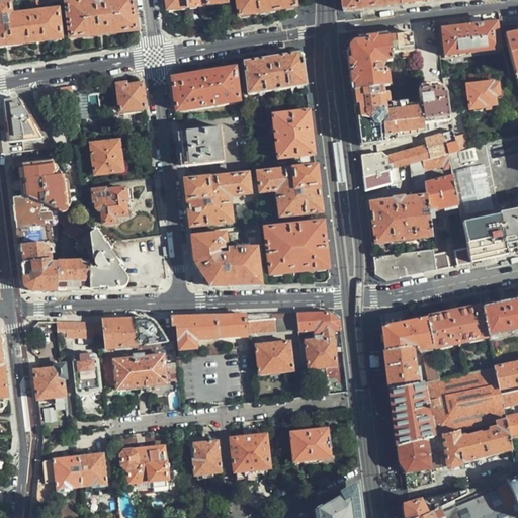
[(74,38),(137,31),(132,0),(113,0),(107,1),(107,0),(98,0),(94,1),(94,3),(70,6),(74,38)]
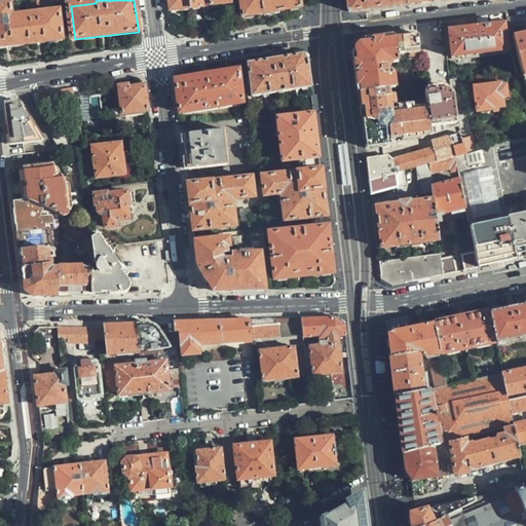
[(170,0),(173,11),(189,9),(187,0),(170,0)]
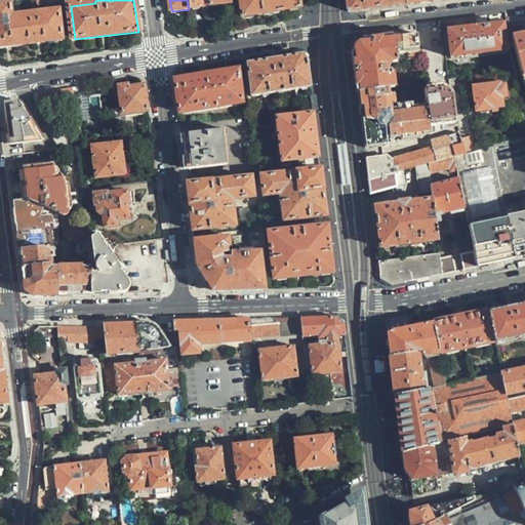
[(187,0),(189,9),(209,6),(207,0),(187,0)]
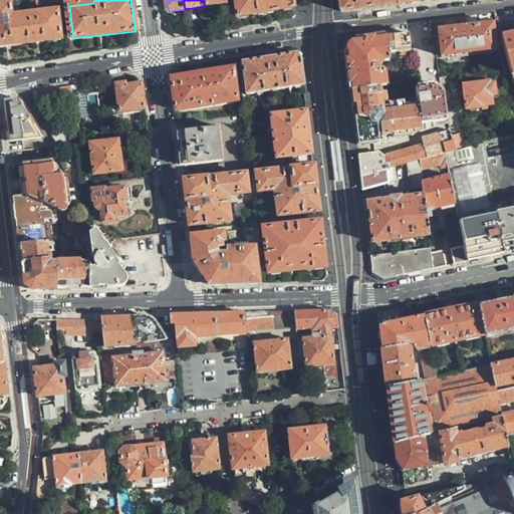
[(293,8),(292,0),(234,0),(237,16),(253,14),(293,8)]
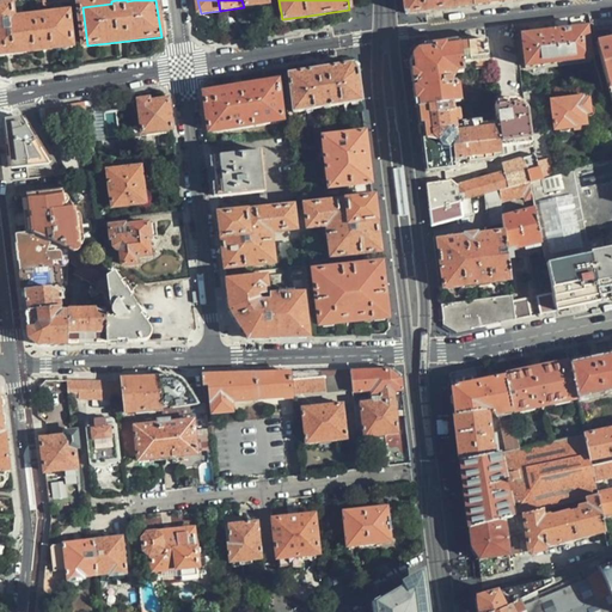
[(402,0),(403,2),(404,14),(441,11),(472,7),(471,0),(402,0)]
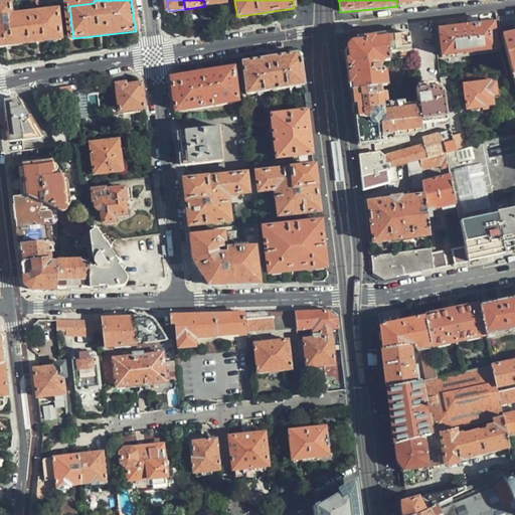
[(0,7),(0,46),(58,39),(55,15),(12,21),(10,6),(0,7)]
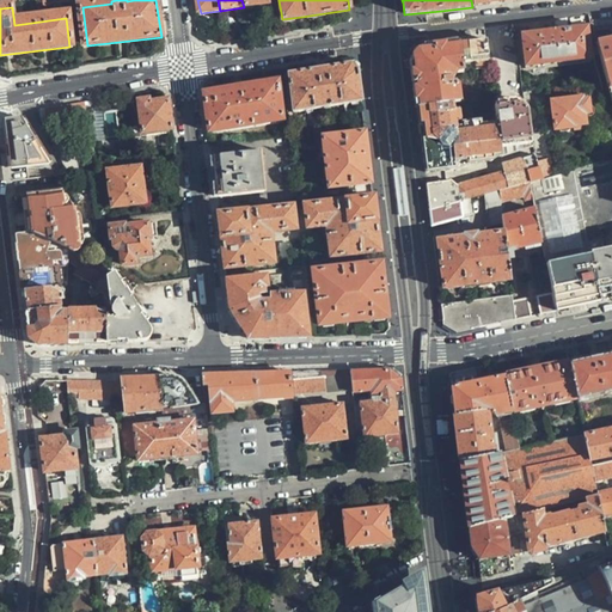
[(588,46),(586,25),(534,34),(521,36),(526,67),(589,60),(588,46)]
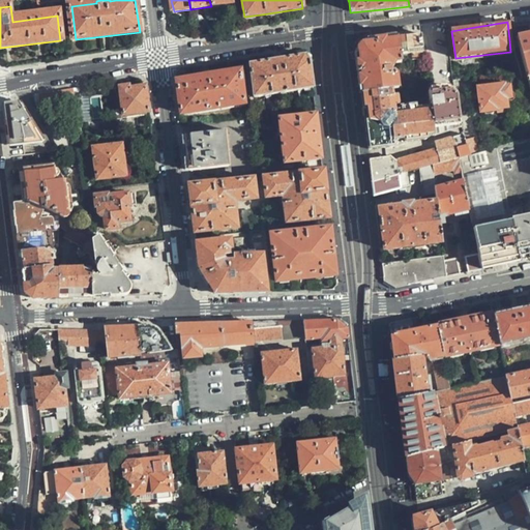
[(529,33),(518,37),(518,38),(529,83),(529,33)]
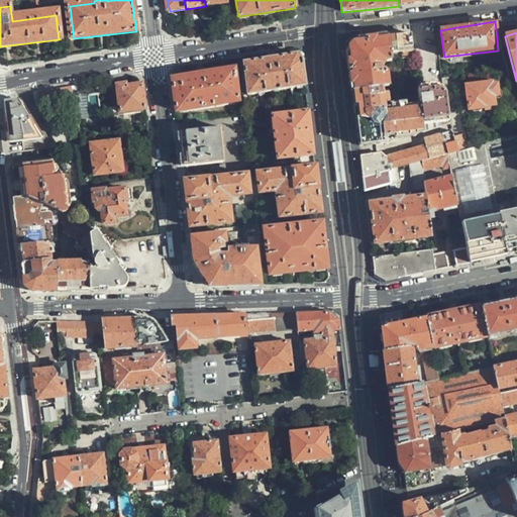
[(412,47),(410,33),(399,35),(388,36),(390,49),(412,47)]
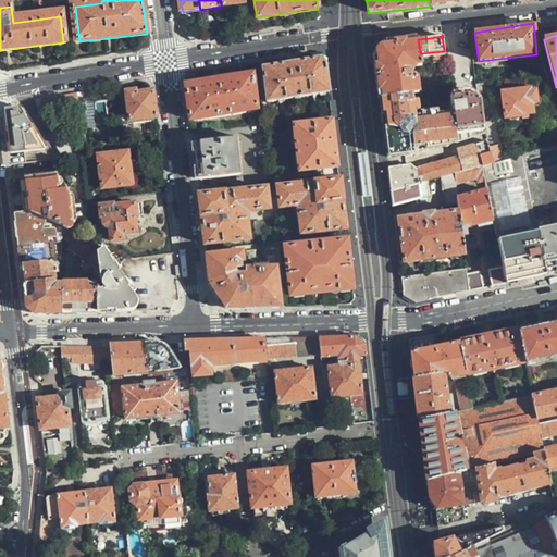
[(420,53),(418,39),(383,44),(374,54),(376,76),(380,98),(410,95),(419,94),(416,74),(413,73),(413,67),(411,65),(413,62),(416,64),(421,64),(420,53)]
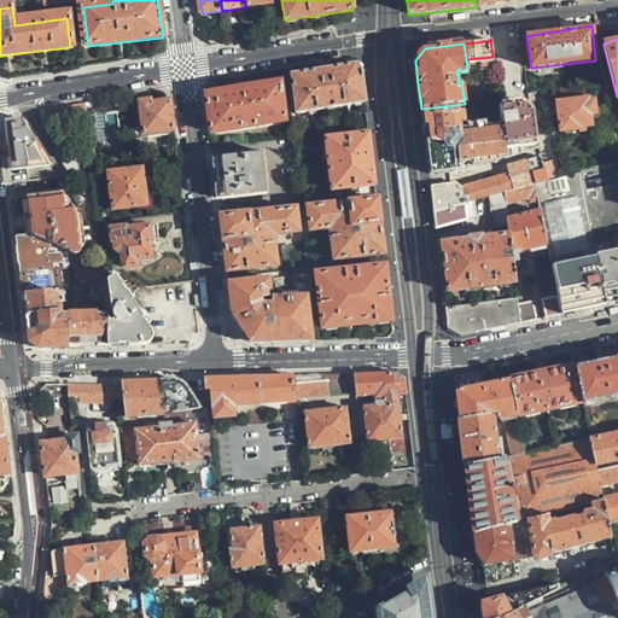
[(363,103),(360,70),(355,66),(334,70),(328,71),(324,71),(292,76),(297,114),(363,103)]
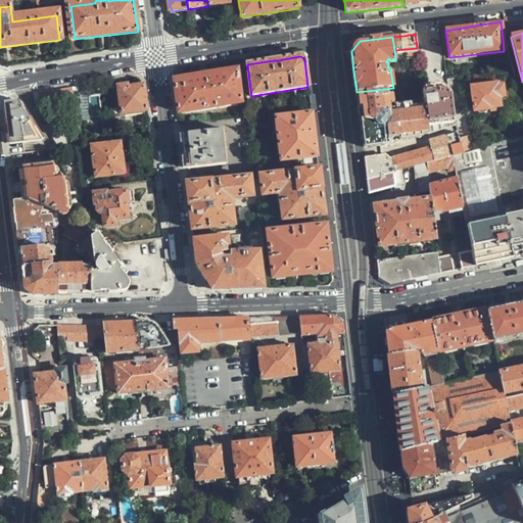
[(175,81),(179,113),(241,104),(240,95),(237,73),(205,77),(175,81)]
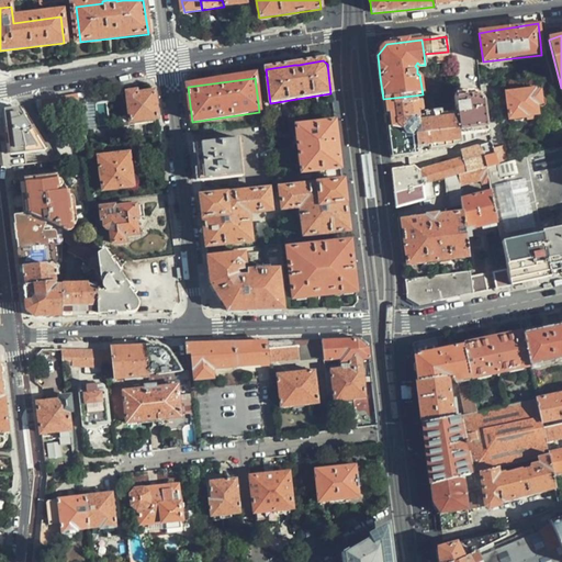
[(539,113),(536,89),(506,92),(509,117),(539,113)]
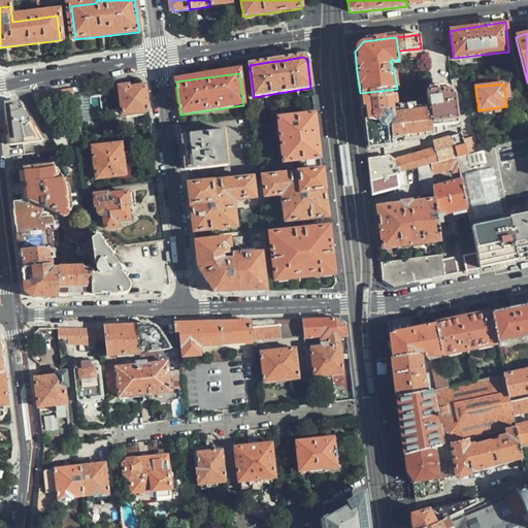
[(149,112),(146,87),(130,89),(130,85),(125,86),(121,87),(125,116),(147,112),(149,112)]
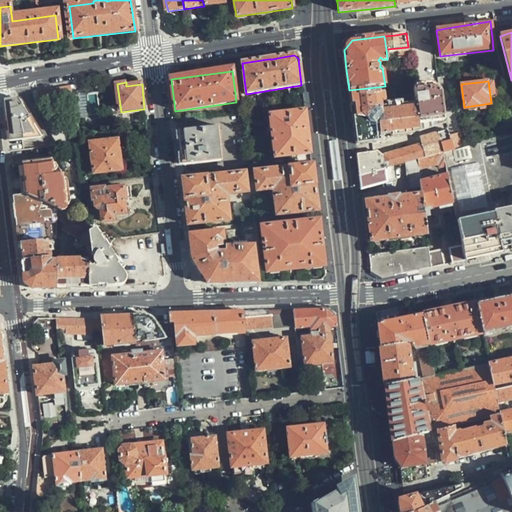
[(73,106),(70,86),(40,91),(41,100),(67,96),(69,106),(73,106)]
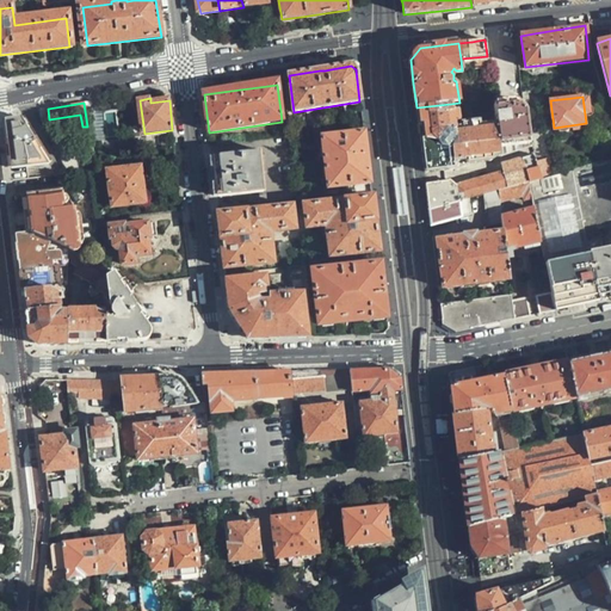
[(498,142),(499,155),(530,152),(525,109),(523,107),(514,103),(501,104),(493,105),(495,124),(497,135),(498,142)]
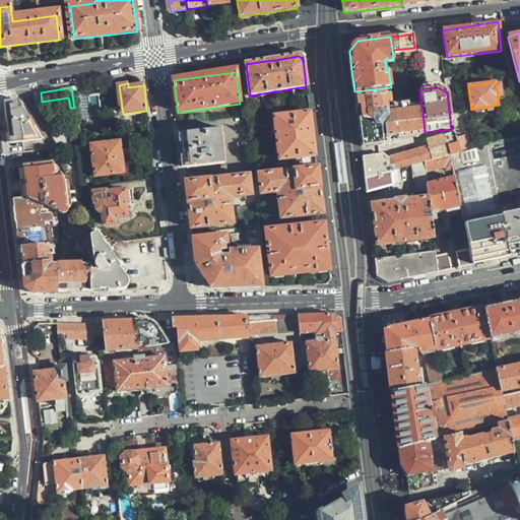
[(383,88),(354,91),(358,118),(361,147),(367,146),(387,144),(386,137),(396,136),(397,138),(418,136),(418,133),(425,132),(424,121),(421,121),(420,116),(423,115),(421,106),(407,108),(406,105),(392,106),(392,110),(386,110),(385,103),(388,102),(388,94),(384,94),(383,88)]
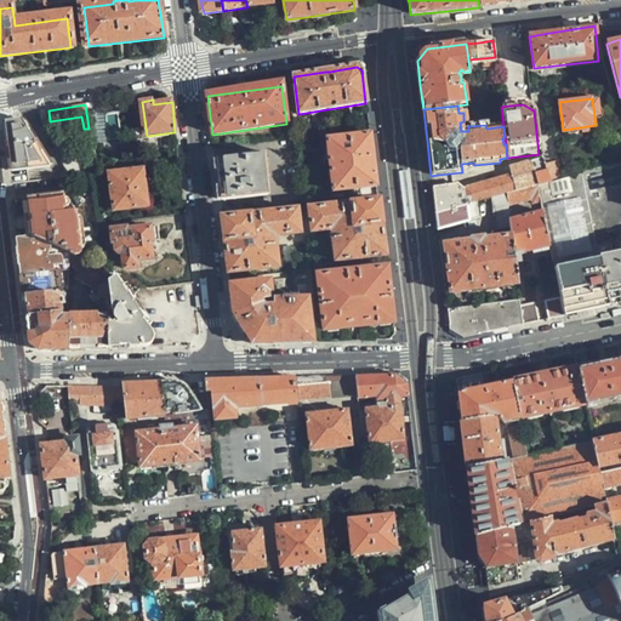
[(50,121),(49,110),(43,112),(45,126),(46,136),(84,129),(81,117),(50,121)]
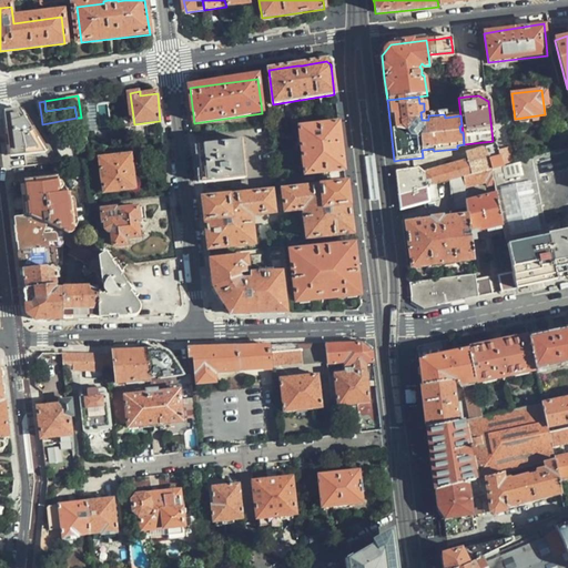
[(112,127),(108,103),(84,107),(88,130),(112,127)]
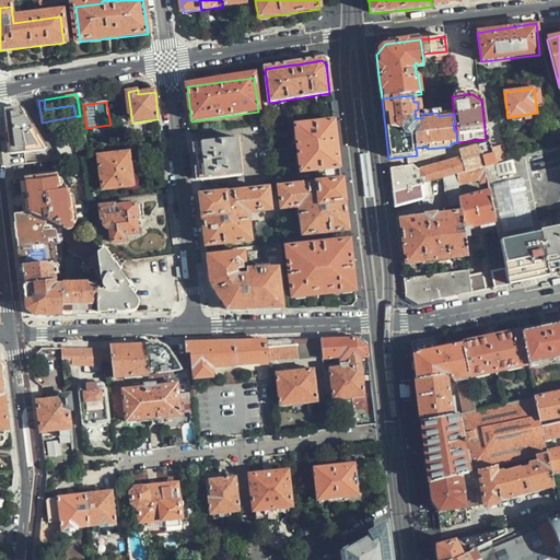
[(12,156),(47,151),(44,146),(27,119),(25,115),(22,109),(11,112),(7,117),(12,156)]
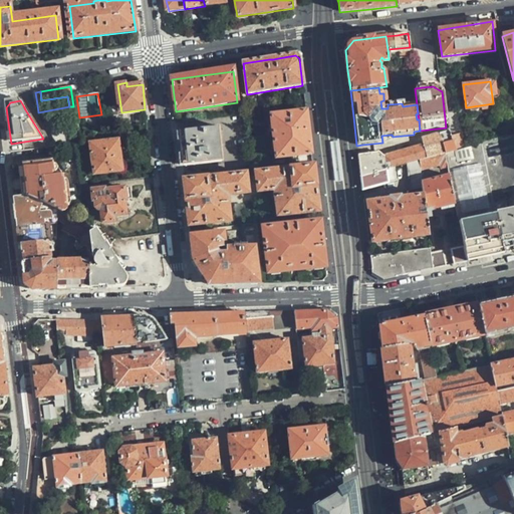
[(308,134),(305,111),(269,116),(275,159),(311,155),(308,134)]
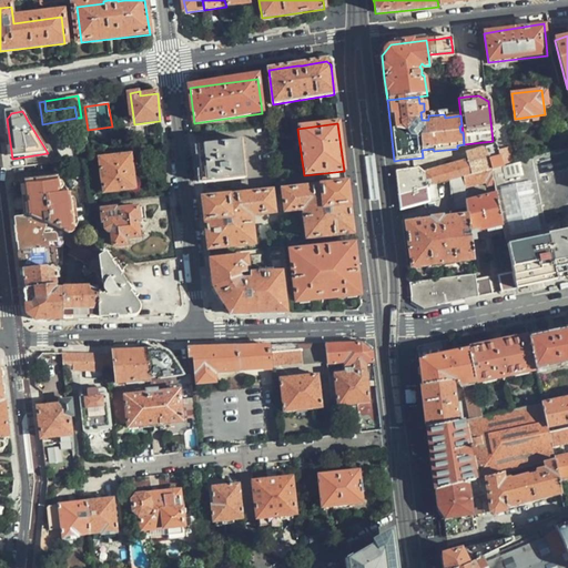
[(245,179),(241,140),(214,143),(214,145),(200,148),(202,165),(203,164),(204,169),(206,183),(245,179)]
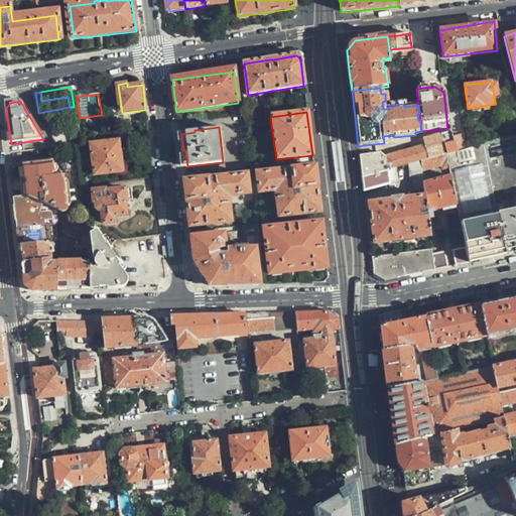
[(359,155),(363,190),(397,180),(395,168),(408,164),(420,161),(446,154),(457,151),(453,136),(450,132),(423,140),(424,145),(385,156),(379,152),(365,154),(359,155)]
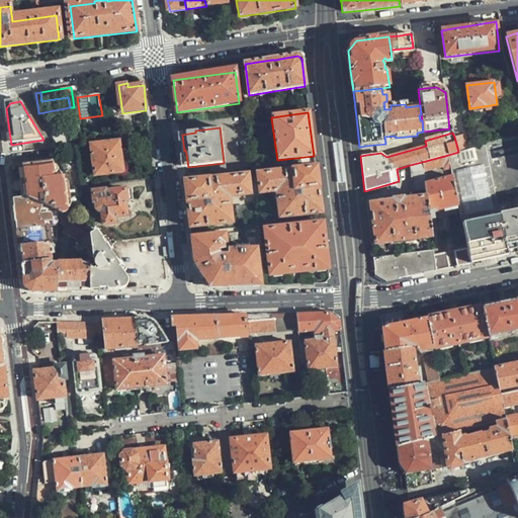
[(502,226),(508,256),(517,253),(517,134),(485,145),(502,226)]
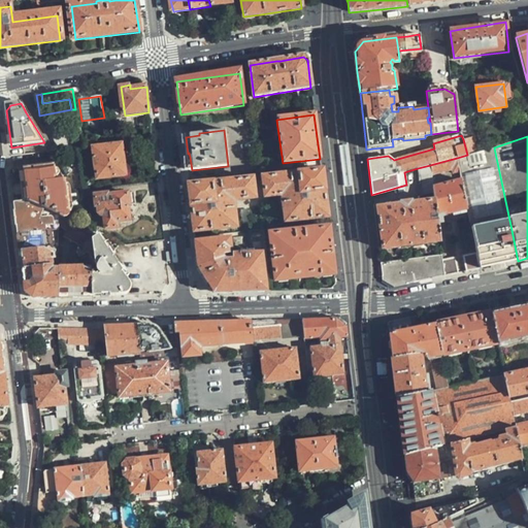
[(467,155),(474,153),(470,137),(463,139),(467,155)]
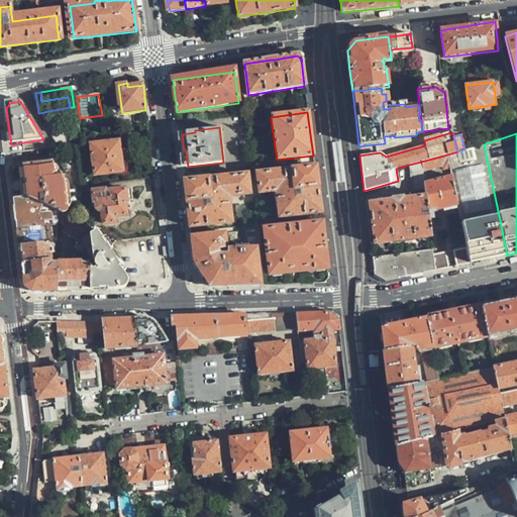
[(121,158),(120,142),(117,142),(117,141),(116,140),(116,139),(115,138),(114,138),(113,139),(112,139),(112,140),(112,141),(112,142),(112,143),(93,145),(96,175),(123,172),(121,158)]
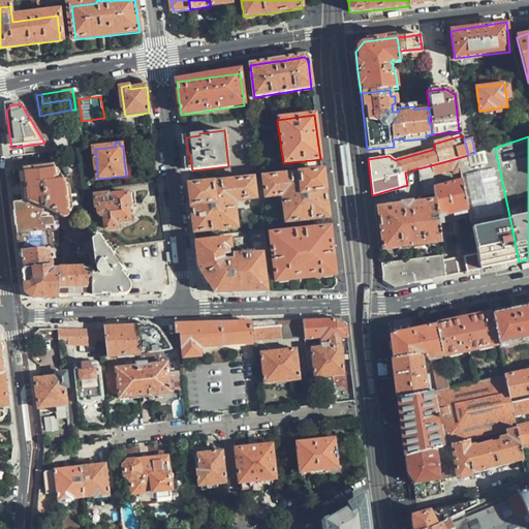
[(477,254),(480,270),(499,266),(519,261),(512,230),(495,148),(475,153),(468,155),(458,158),(460,169),(463,181),(468,210),(474,239),(477,254)]
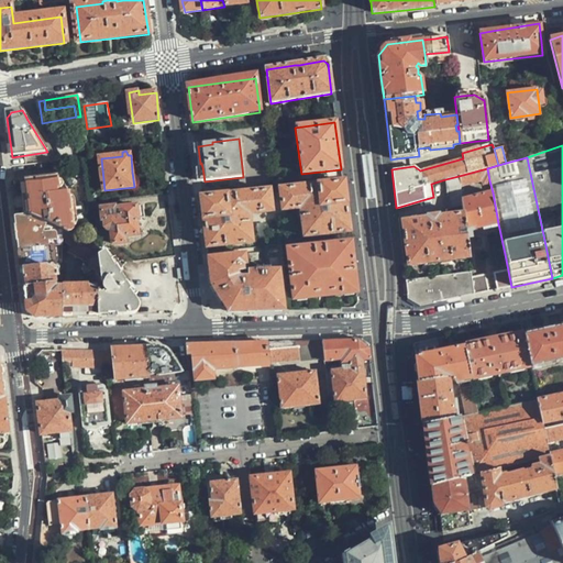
[(489,180),(487,168),(459,176),(445,179),(449,206),(462,205),(462,198),(461,187),(489,180)]
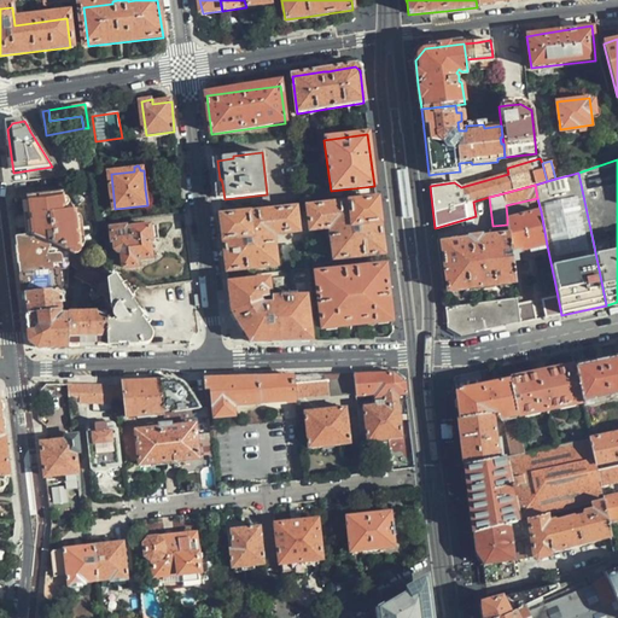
[(33,219),(35,235),(71,254),(83,260),(88,254),(81,205),(68,187),(30,192),(31,197),(24,198),(27,207),(31,207),(33,219)]
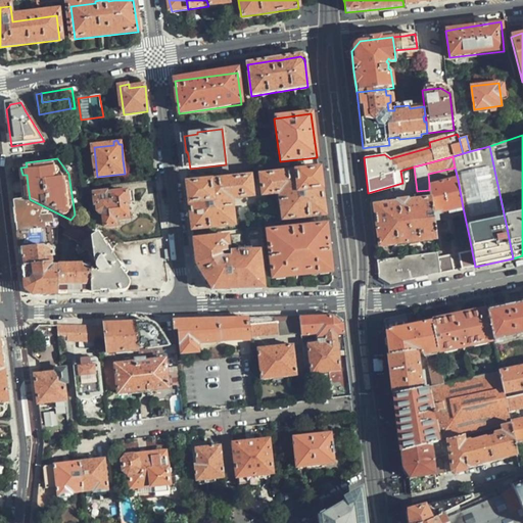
[(321,193),(318,172),(281,175),(260,178),(263,196),(278,194),(281,219),(324,215),(321,193)]
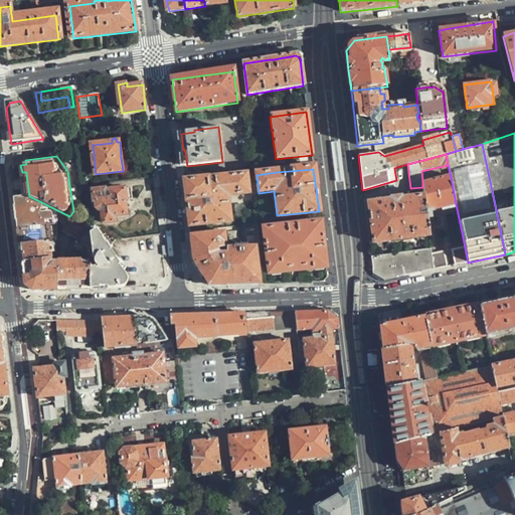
[(142,179),(154,178),(153,171),(142,173),(142,179)]
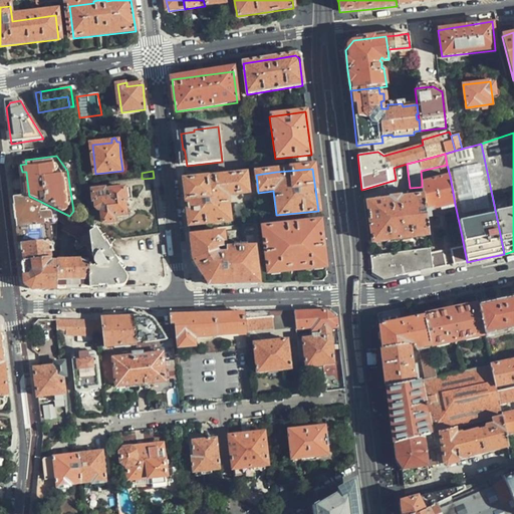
[(187,204),(190,225),(230,221),(229,205),(228,197),(248,194),(245,175),(184,181),(187,204)]
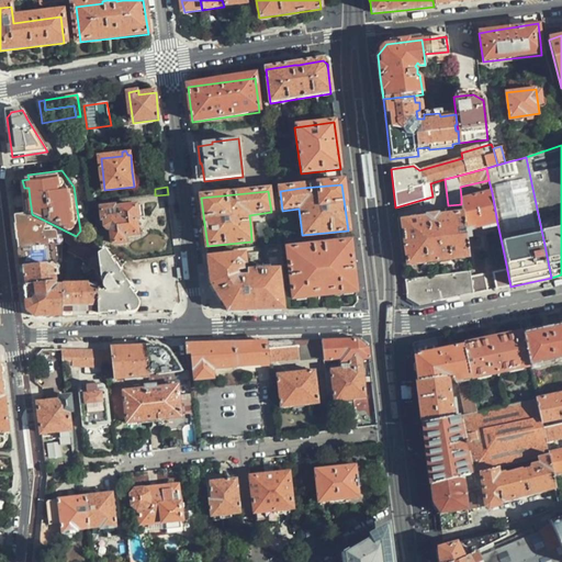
[(461,198),(461,204),(462,211),(465,237),(471,237),(470,231),(481,227),(497,223),(492,192),(461,198)]
